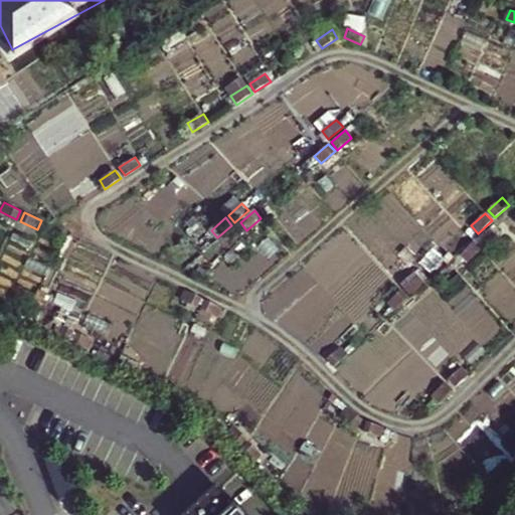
[(490,227),(476,240),(483,248),(497,235),(490,227)]
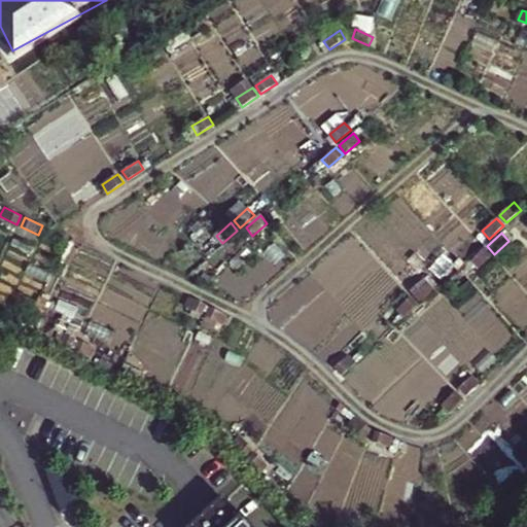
[(486,247),(471,260),(479,268),(492,255),(486,247)]
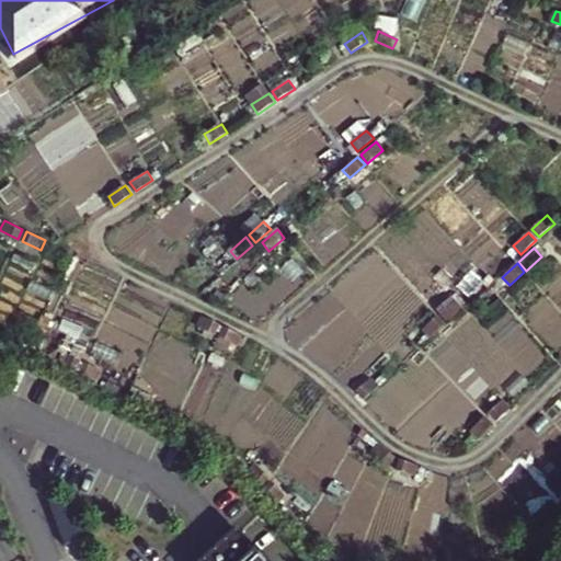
[(456,299),(442,313),(449,322),(464,308),(456,299)]
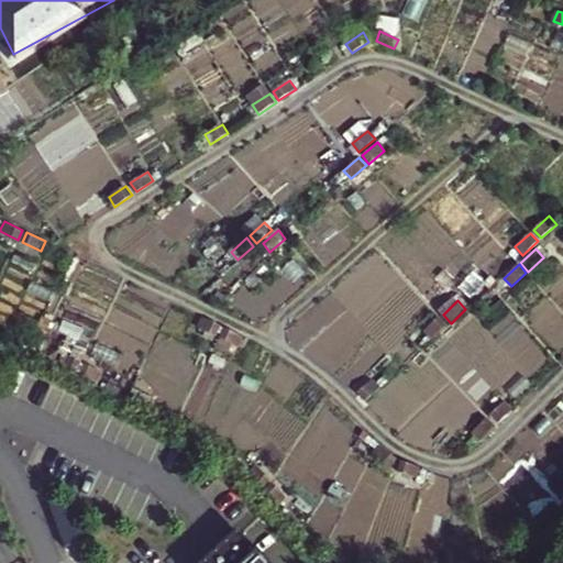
[(220,326),(201,317),(197,327),(216,335),(220,326)]
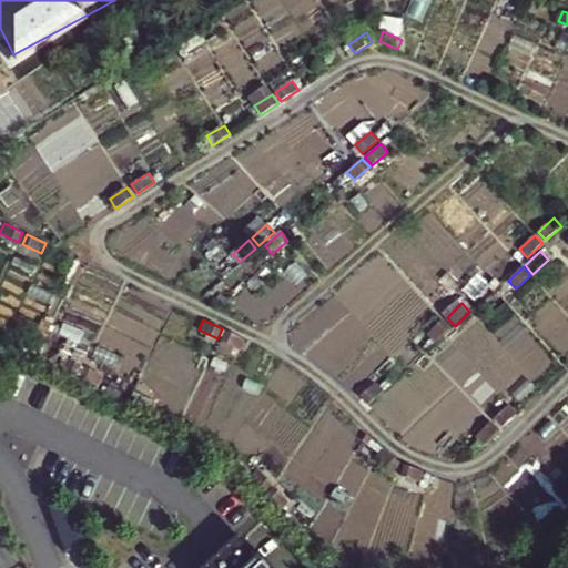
[(444,320),(429,334),(437,343),(452,328),(444,320)]
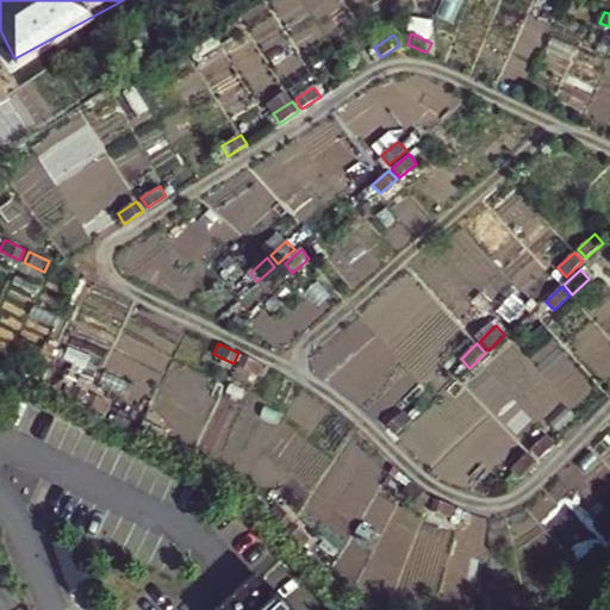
[(244,355),(240,366),(260,375),(265,365),(244,355)]
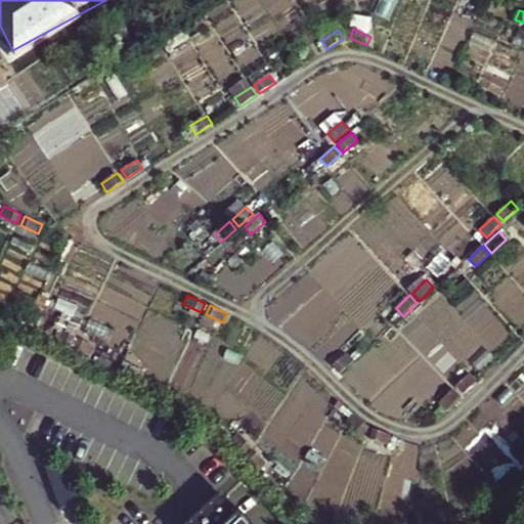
[(58,328),(54,337),(71,345),(76,336),(58,328)]
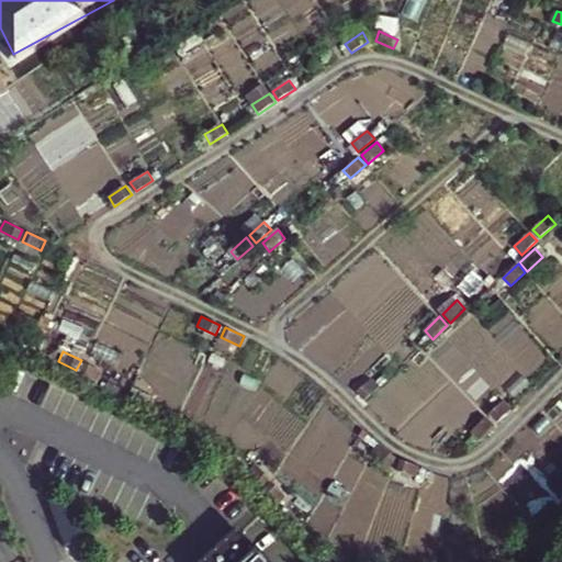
[(103,371),(85,362),(80,372),(99,381),(103,371)]
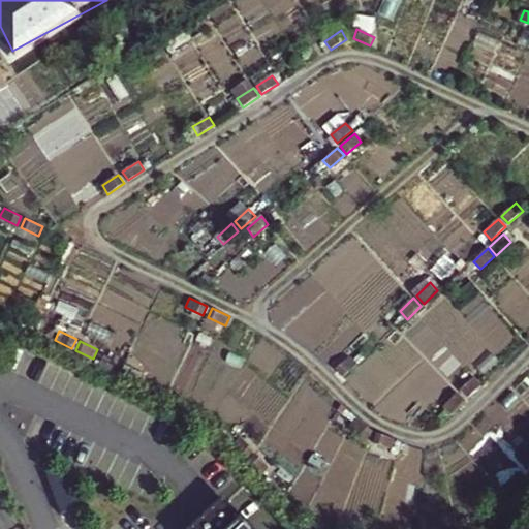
[(349,356),(336,370),(343,377),(356,364),(349,356)]
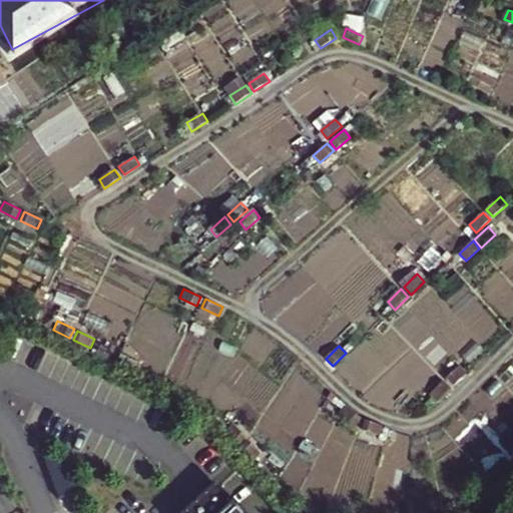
[(462,365),(448,378),(455,385),(469,372),(462,365)]
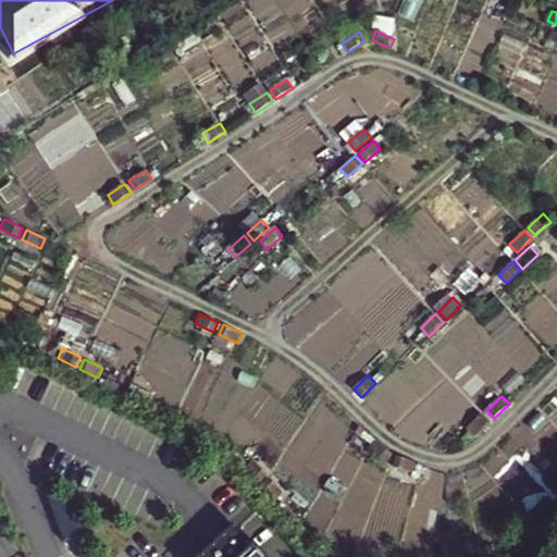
[(482,415),(468,429),(475,436),(490,422),(482,415)]
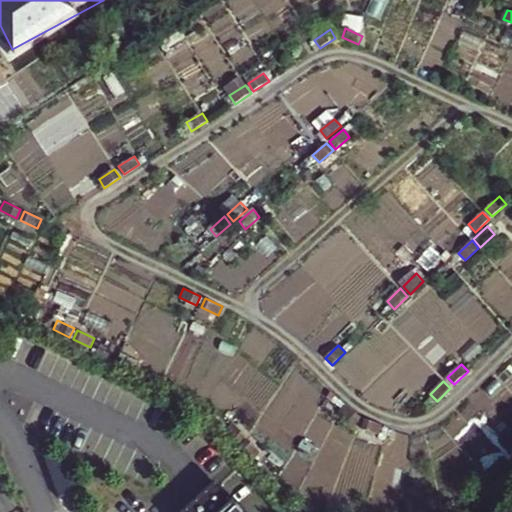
[(362,417),(348,406),(341,413),(355,425),(362,417)]
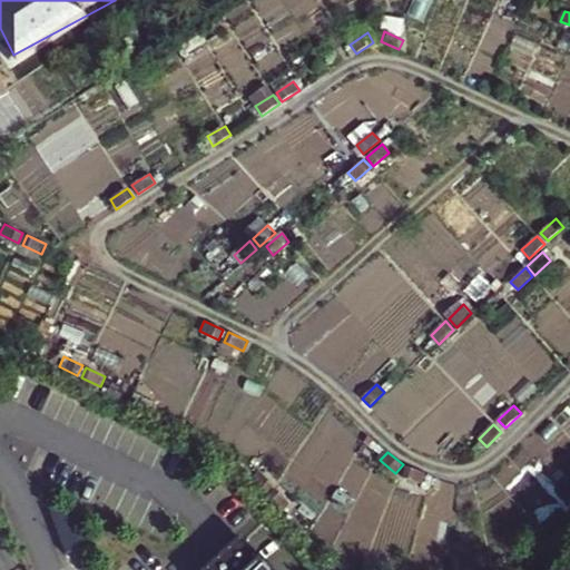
[(425,474),(408,467),(403,477),(423,484),(425,474)]
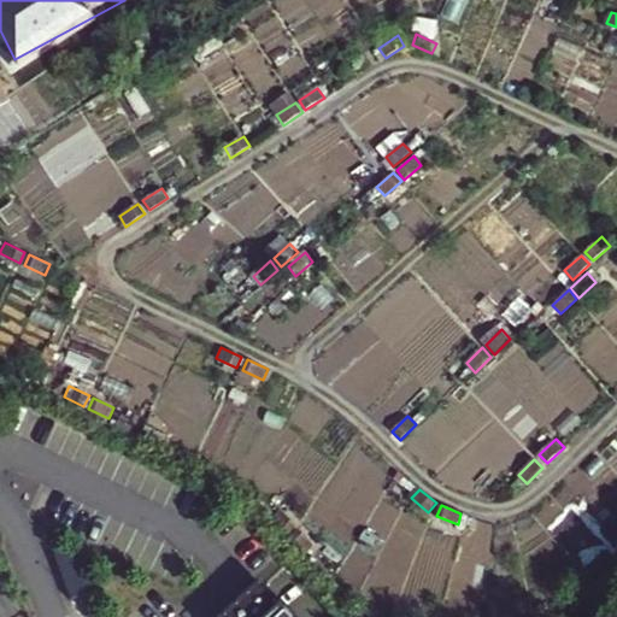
[(282,510),(272,518),(288,535),(297,527),(282,510)]
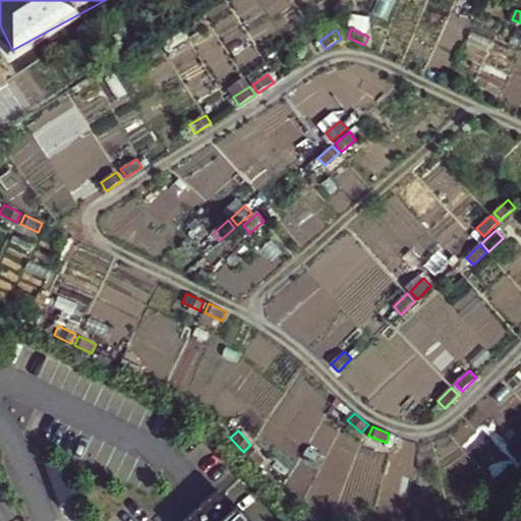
[(252,447),(244,453),(257,467),(265,461),(252,447)]
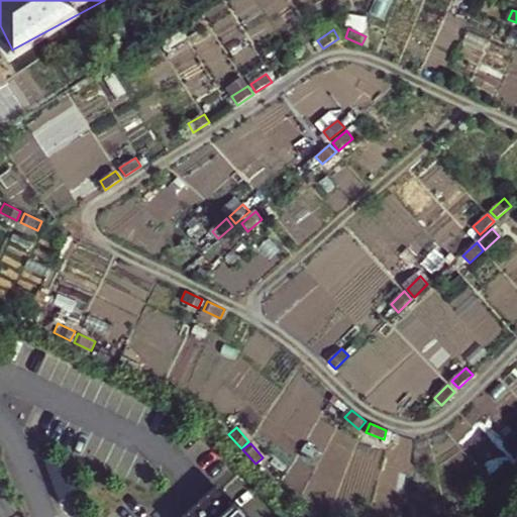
[(516,481),(503,493),(510,500),(516,493),(516,481)]
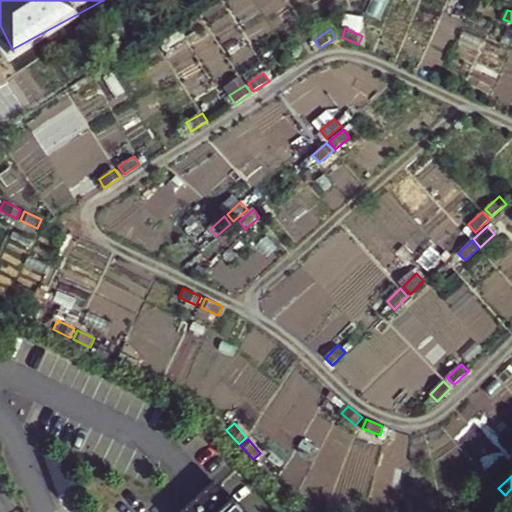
[(185,511),(244,511),(215,482),(185,511)]
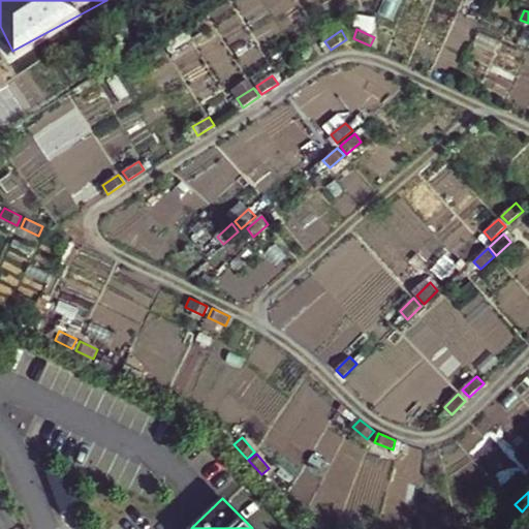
[(514,505),(500,518),(507,525),(521,512),(514,505)]
